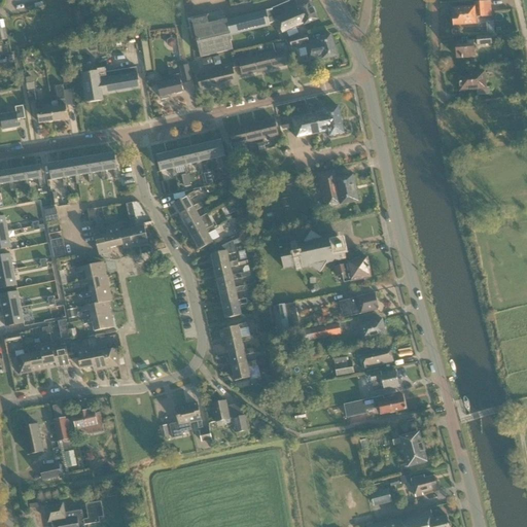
[(292,0),(272,9),(277,21),(282,34),(304,25),(305,26),(317,20),(310,2),(297,7),(294,0),(292,0)]
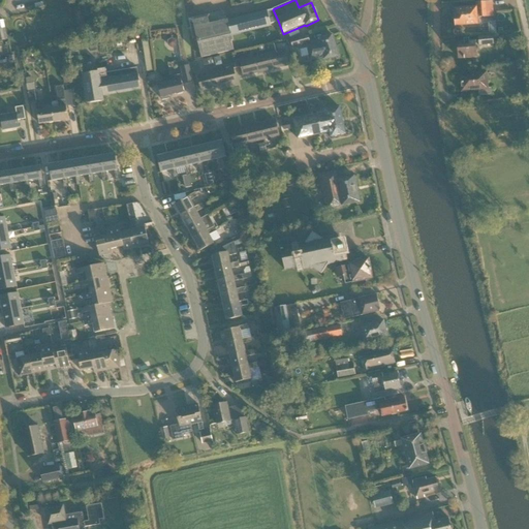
[(493,16),(492,1),(475,3),(476,6),(454,8),(455,26),(477,24),(477,17),(493,16)]
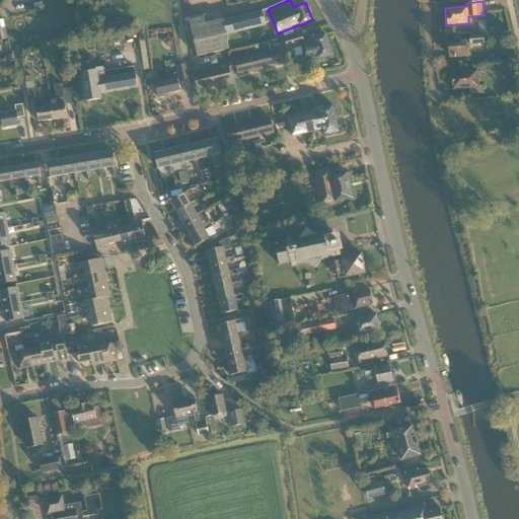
[(204,17),(190,20),(191,26),(198,57),(229,50),(226,40),(229,39),(228,35),(266,26),(266,25),(265,23),(270,21),(265,10),(262,11),(262,10),(223,19),(205,23),(204,17)]
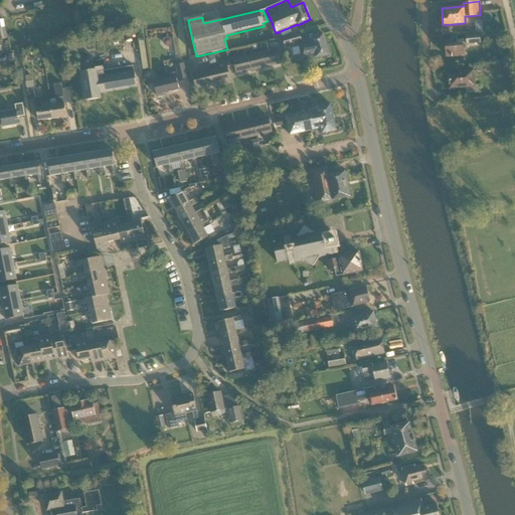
[(485,19),(477,20),(477,30),(485,30),(485,19)]
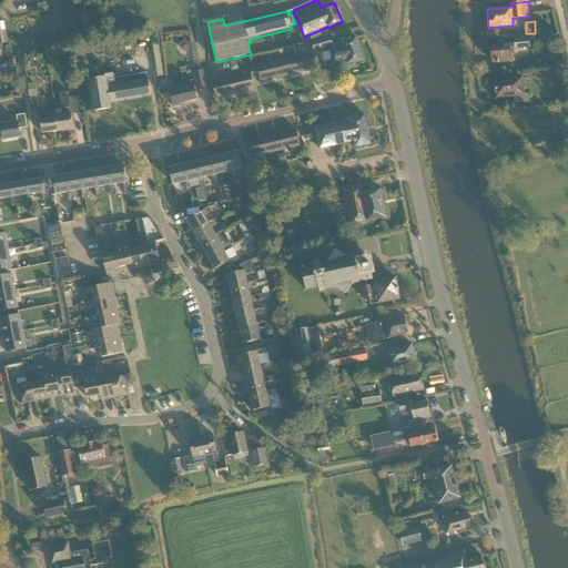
[(357,38),(355,37),(355,38),(344,41),(343,41),(343,42),(343,43),(332,46),(330,38),(313,42),(314,51),(328,47),(333,66),(346,62),(347,64),(348,66),(350,64),(363,61),(364,62),(364,60),(357,39),(357,38)]
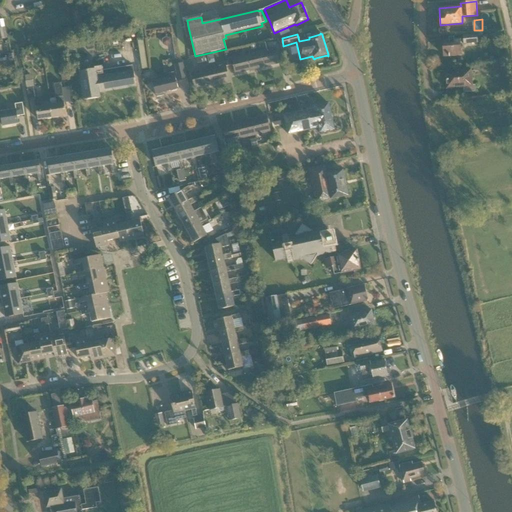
[(479,43),(478,35),(463,35),(464,44),(479,43)]
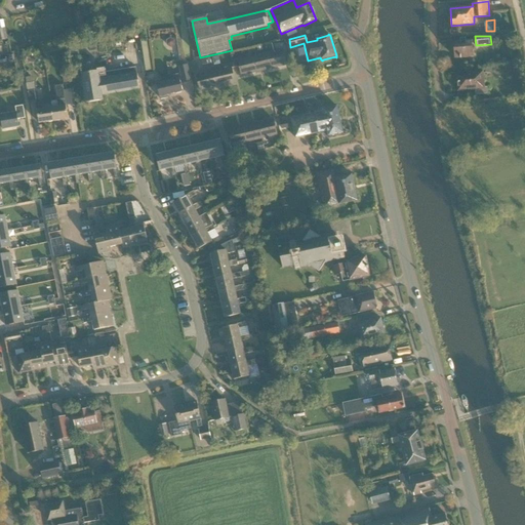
[(175,45),(175,41),(171,38),(167,41),(167,45),(171,48),(175,45)]
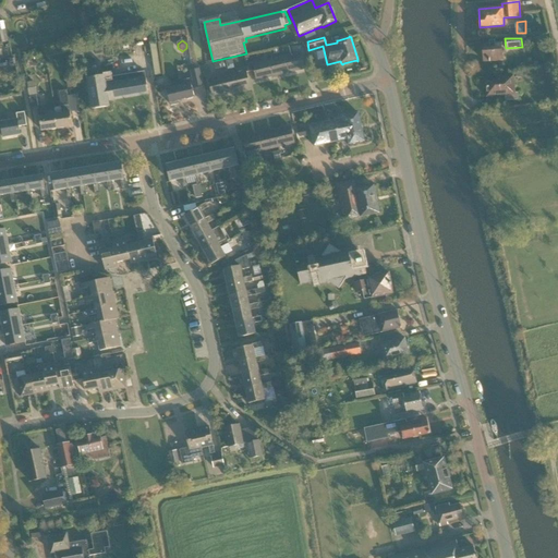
[(495,43),(495,40),(486,41),(487,44),(481,44),(482,62),(502,60),(501,43),(495,43)]
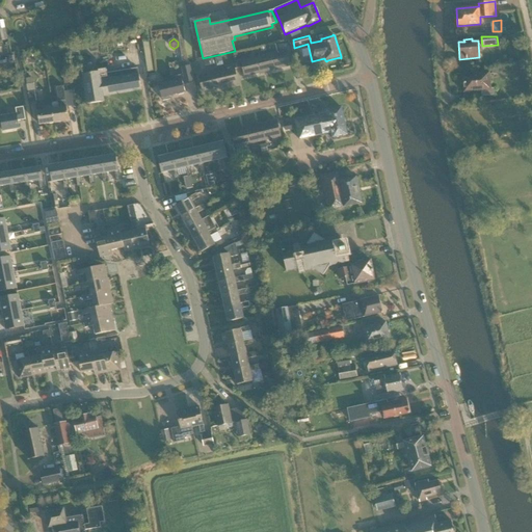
[(148,73),(154,73),(149,42),(142,43),(148,73)]
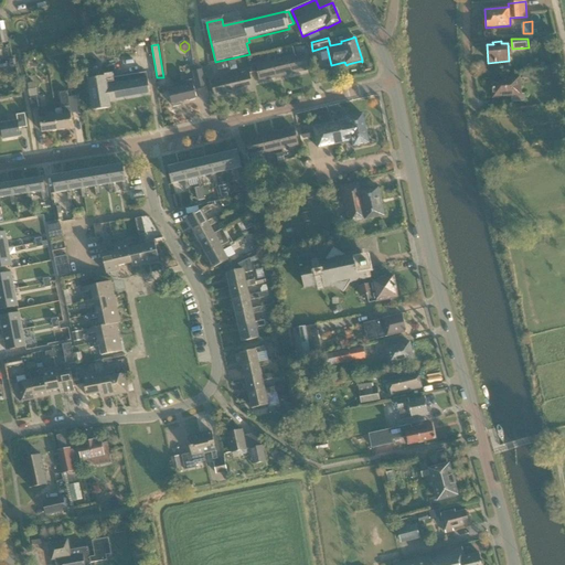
[(295,55),(288,56),(292,74),(308,71),(305,53),(295,55)]
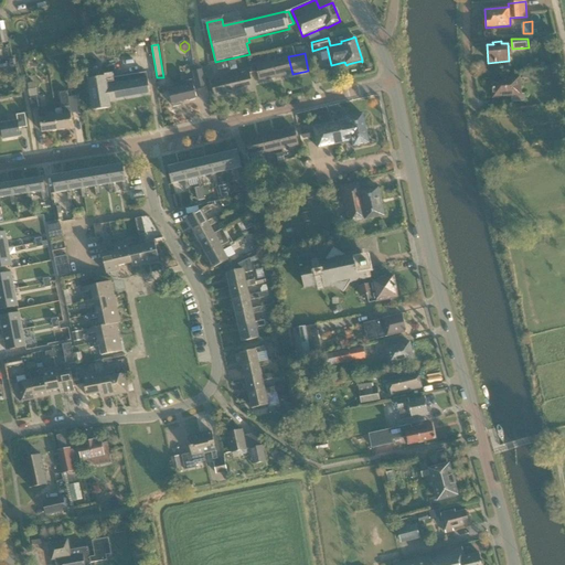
[(288,56),(272,61),(276,78),(292,74),(288,56)]
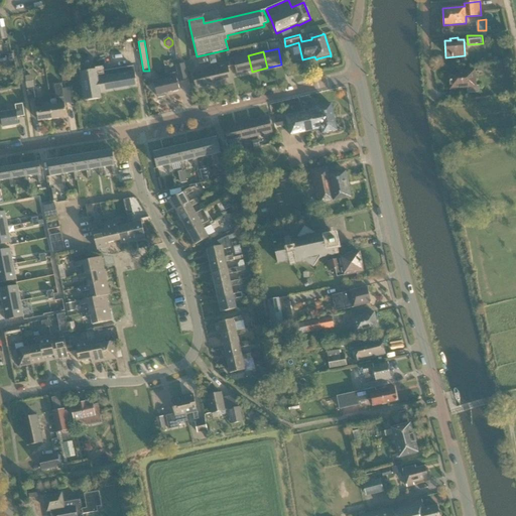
[(211,65),(217,63),(216,55),(209,56),(211,65)]
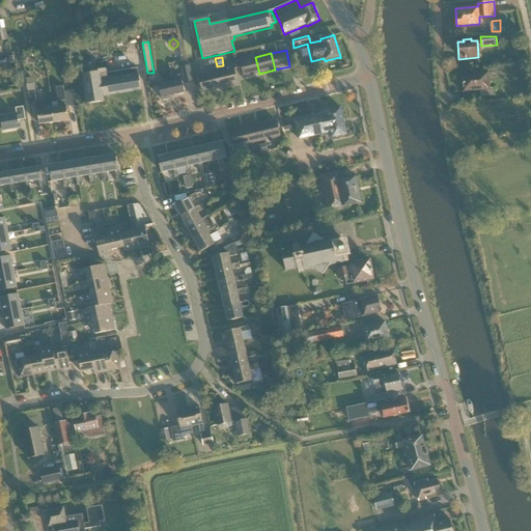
[(244,77),(259,74),(255,57),(241,60),(244,77)]
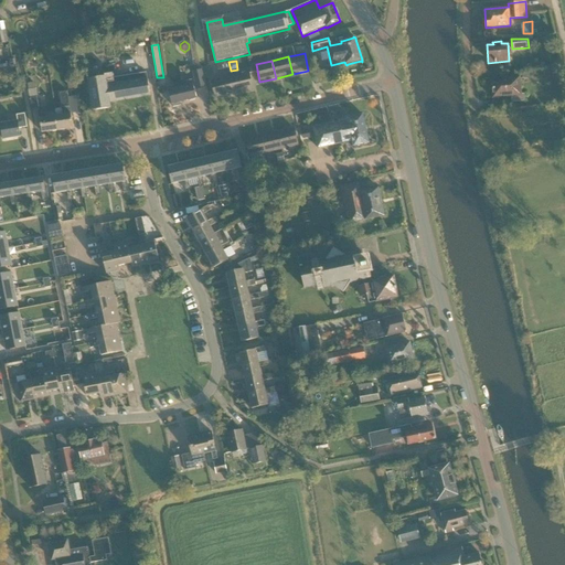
[(205,88),(202,70),(192,72),(196,91),(205,88)]
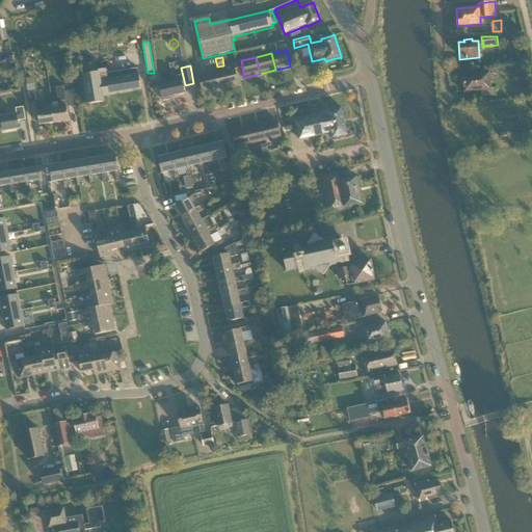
[(234,68),(216,73),(220,87),(238,83),(234,68)]
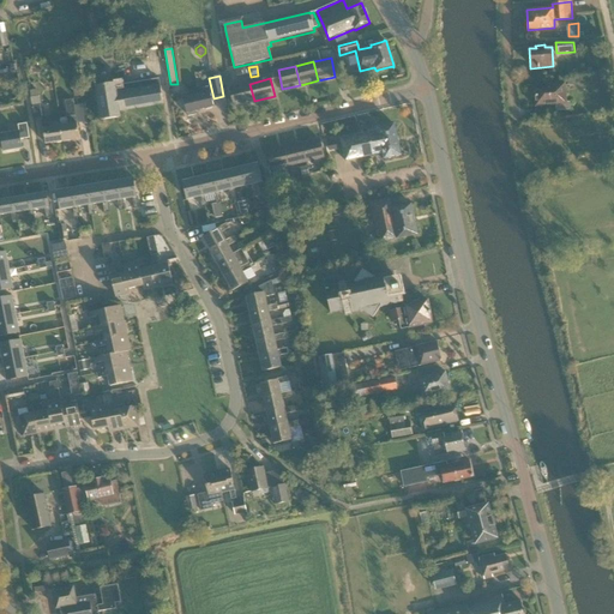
[(114,83),(96,86),(102,120),(120,118),(120,112),(121,112),(121,109),(126,109),(126,110),(163,104),(161,85),(160,85),(160,79),(122,85),(122,86),(116,88),(116,86),(115,86),(115,83),(114,83)]
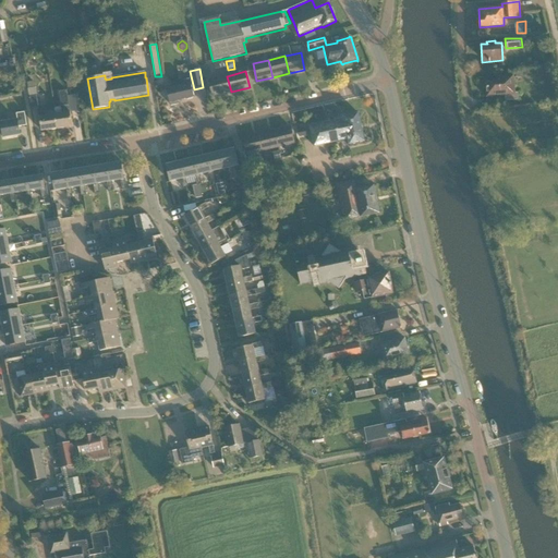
[(213,96),(231,92),(227,76),(208,81),(213,96)]
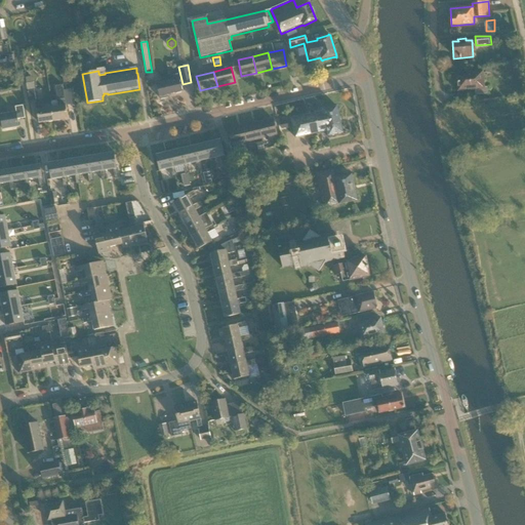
[(483,88),(482,72),(457,74),(458,92),(466,91),(466,90),(476,89),(476,94),(486,94),(485,88),(483,88)]
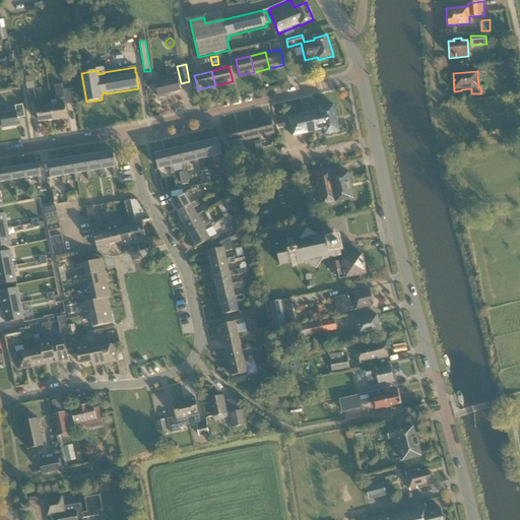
[(178,77),(177,73),(171,75),(172,79),(155,83),(158,96),(181,91),(178,77)]
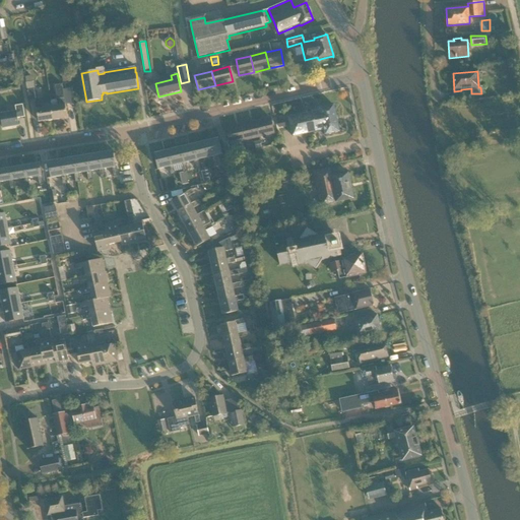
[(62,84),(55,85),(57,99),(58,99),(64,98),(63,89),(62,84)]
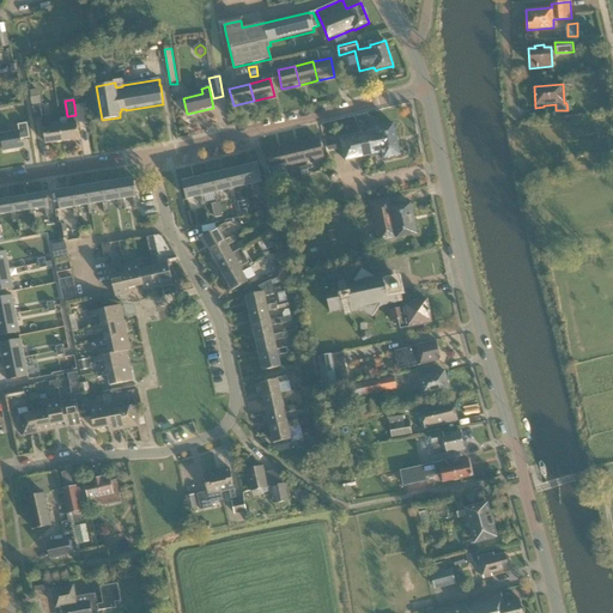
[(70,125),(60,126),(62,141),(79,139),(77,122),(76,115),(68,116),(70,125)]
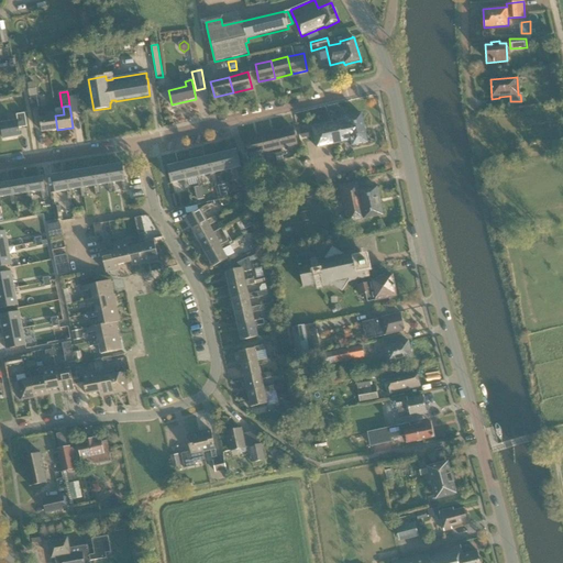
[(57,130),(55,116),(46,117),(45,109),(39,110),(42,132),(57,130)]
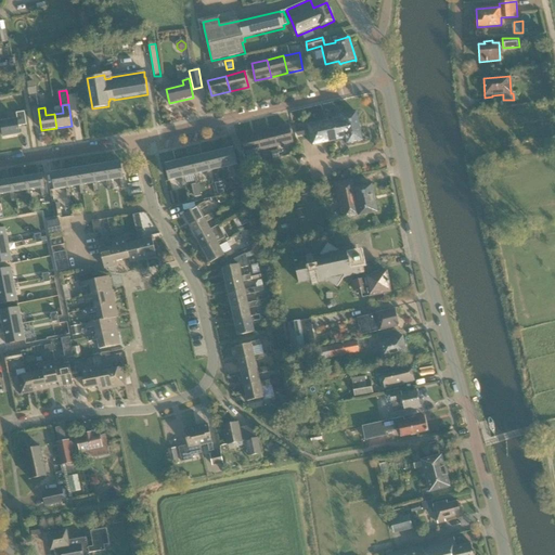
[(26,125),(24,112),(16,113),(17,118),(1,121),(3,138),(20,134),(18,126),(26,125)]
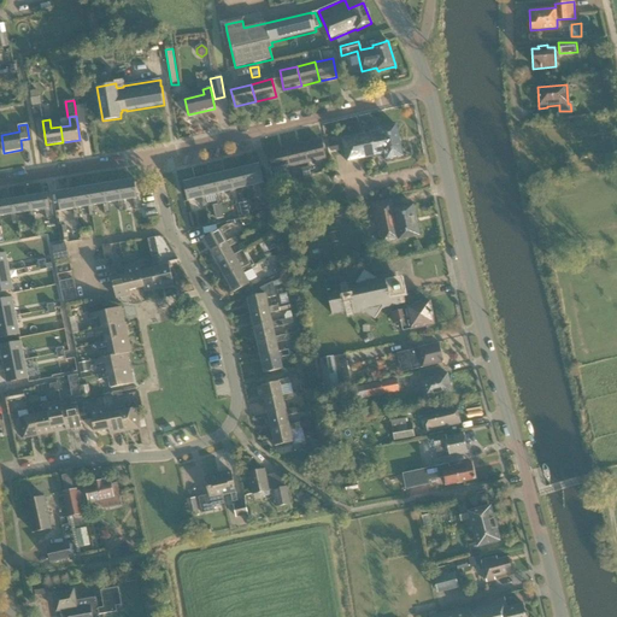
[(403,157),(397,125),(380,129),(380,131),(342,140),(344,145),(346,156),(347,162),(385,154),(386,160),(403,157)]
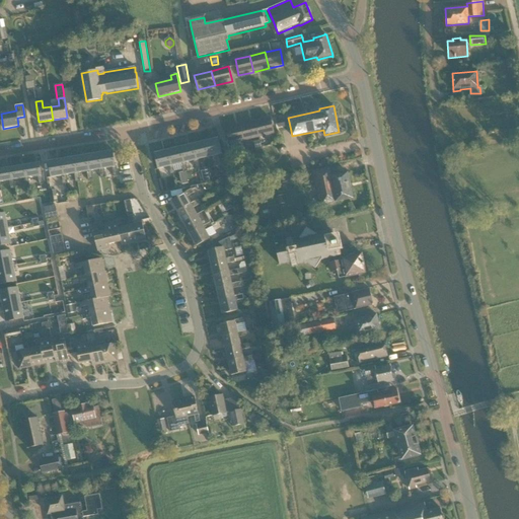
[(270,118),(255,122),(258,137),(274,134),(270,118)]
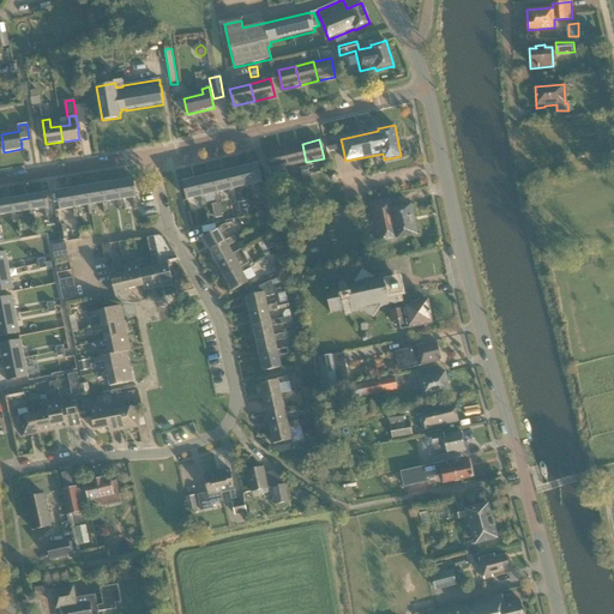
[(284,148),(289,167),(306,162),(302,144),(284,148)]
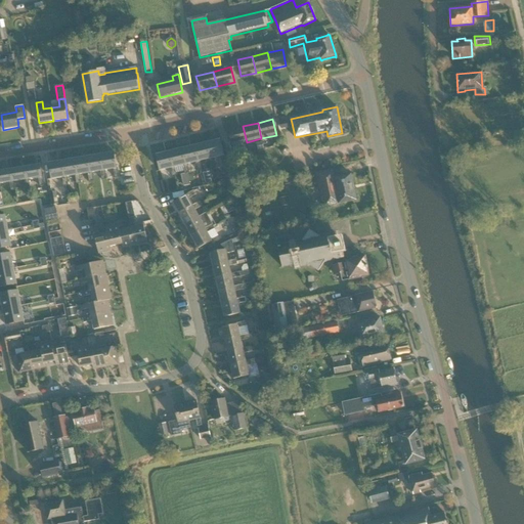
[(247,142),(243,126),(228,129),(231,145),(247,142)]
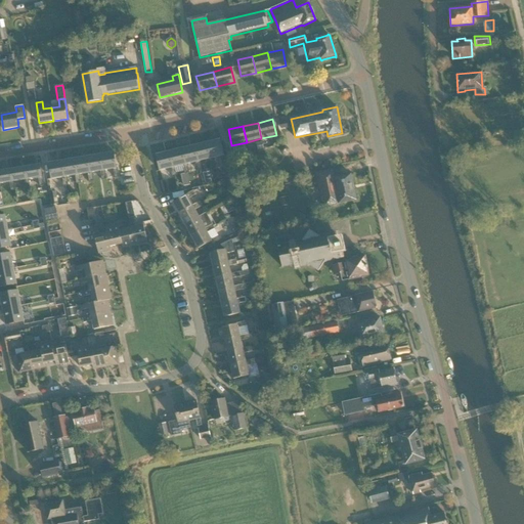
[(211,159),(213,159),(220,157),(222,165),(226,164),(224,155),(224,156),(220,139),(207,142),(211,159)]
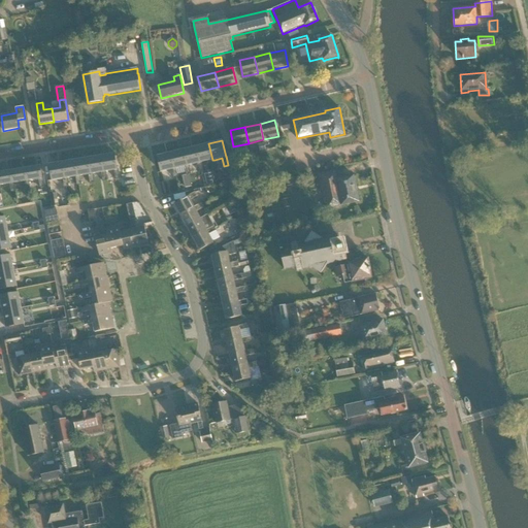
[(212,160),(208,143),(196,146),(200,163),(201,163),(209,161),(211,169),(217,168),(215,160),(212,160)]
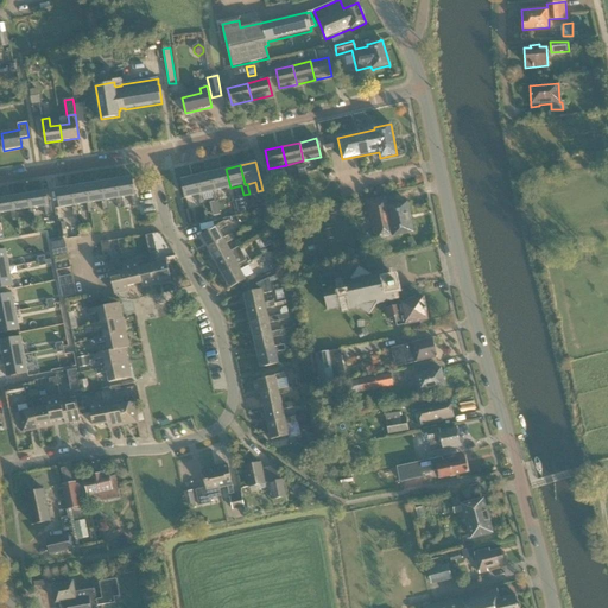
[(230,188),(226,169),(210,172),(215,191),(217,190),(227,189),(229,198),(234,197),(232,188),(230,188)]
